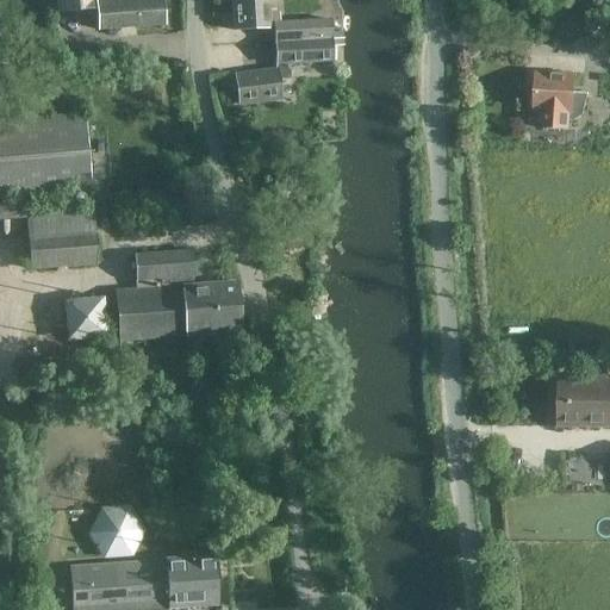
[(98,30),(99,30),(163,25),(161,0),(147,0),(125,1),(124,0),(56,0),(57,13),(95,10),(98,30)]
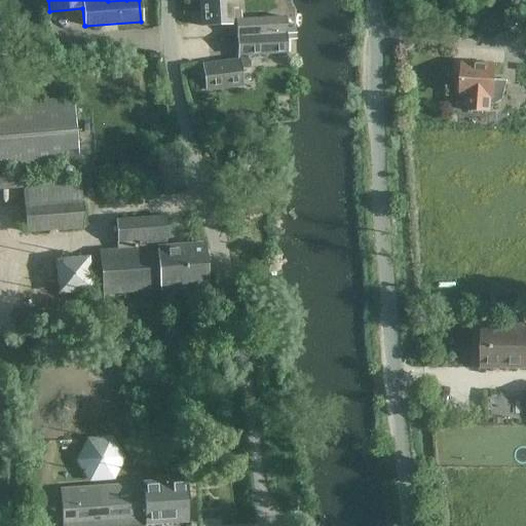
[(230,12),(229,0),(198,0),(200,27),(235,25),(236,37),(286,34),(285,17),(240,20),(240,12),(230,12)]
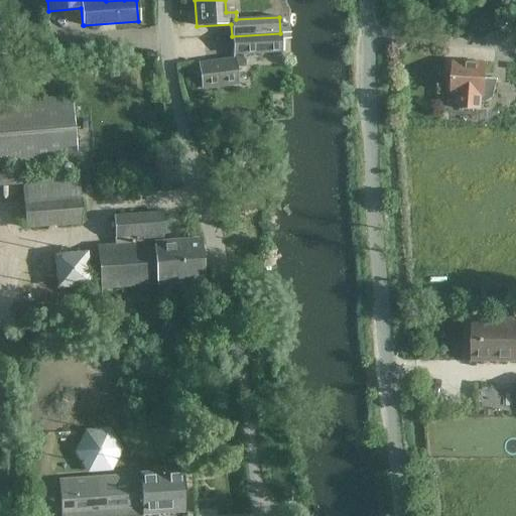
[(237,85),(235,68),(243,67),(241,54),(280,51),(280,33),(232,36),(233,59),(199,63),(203,89),(237,85)]
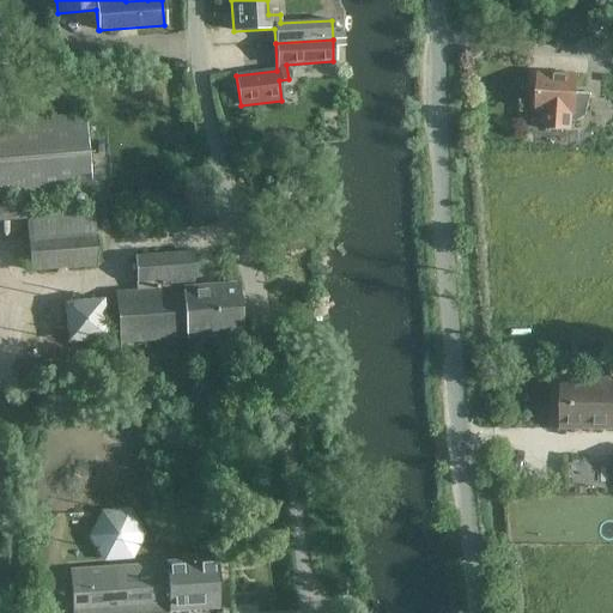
[(576,93),(577,76),(539,74),(536,113),(544,113),(544,129),(572,131),(572,121),(577,122),(586,117),(590,96),(590,93),(576,93)]
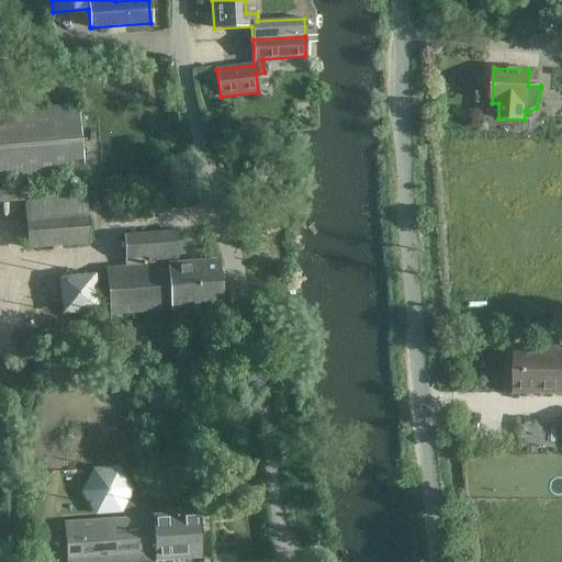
[(0,181),(85,175),(78,105),(0,112),(0,181)]
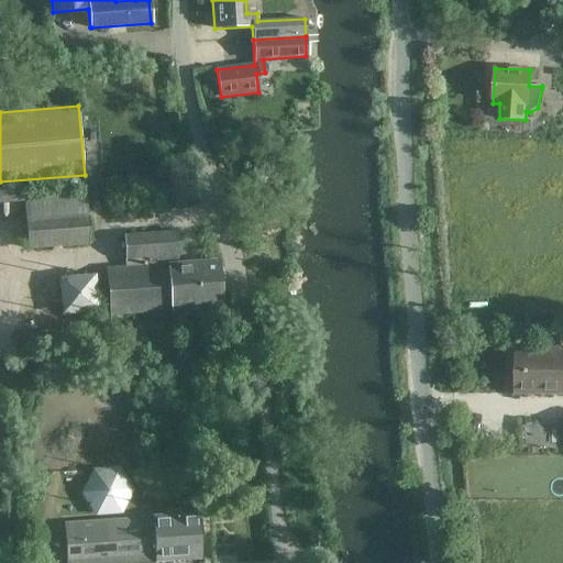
[(29,249),(91,244),(86,189),(24,195),(29,249)]
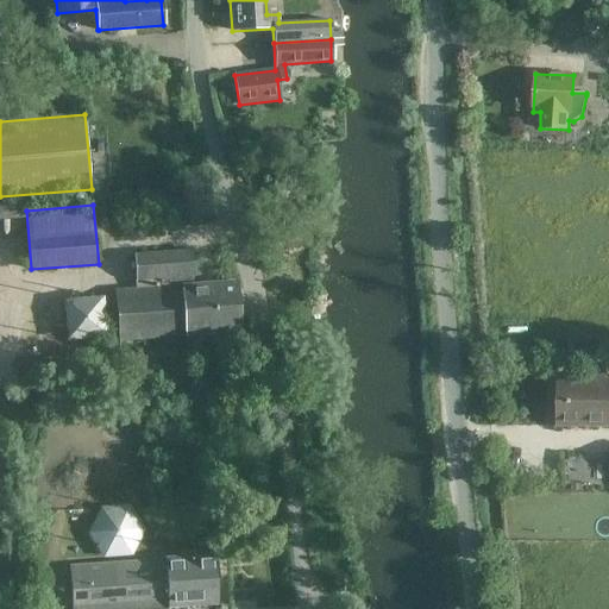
[(195,276),(193,251),(136,256),(138,281),(136,281),(137,290),(117,292),(120,343),(242,332),(238,282),(194,286),(194,276),(195,276)]
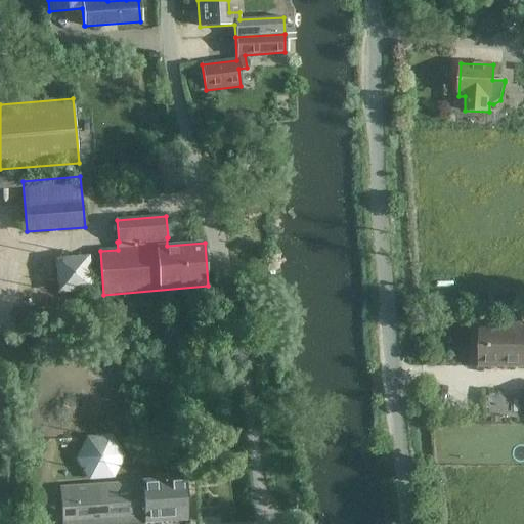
[(54,258),(57,293),(92,290),(89,255),(54,258)]
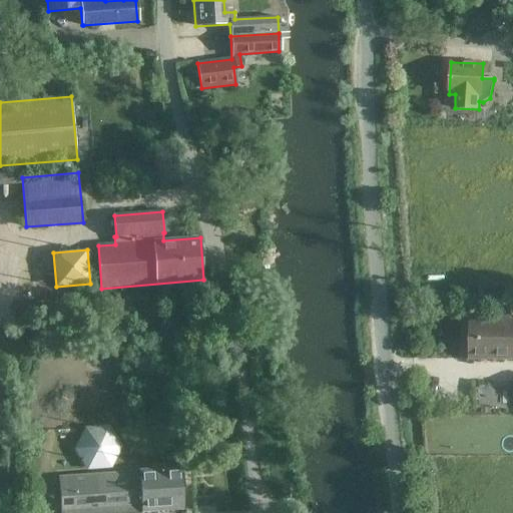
[(512,359),(512,319),(511,319),(511,303),(494,302),(494,319),(470,319),(470,359),(512,359)]
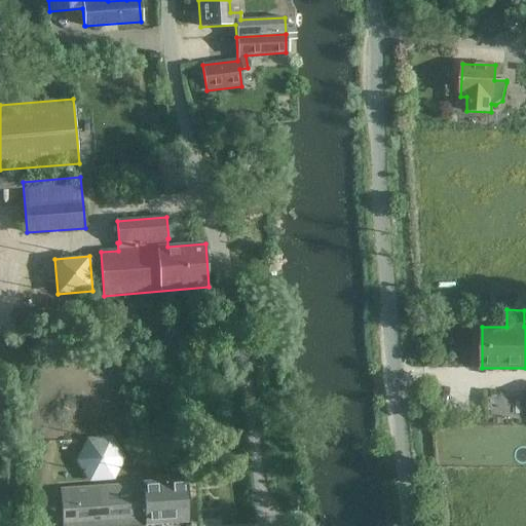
[(171,347),(171,357),(180,357),(180,347),(171,347)]
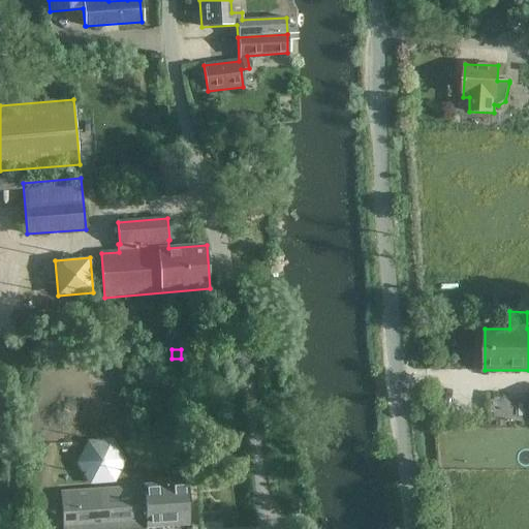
[(84,481),(122,481),(121,437),(83,437),(84,481)]
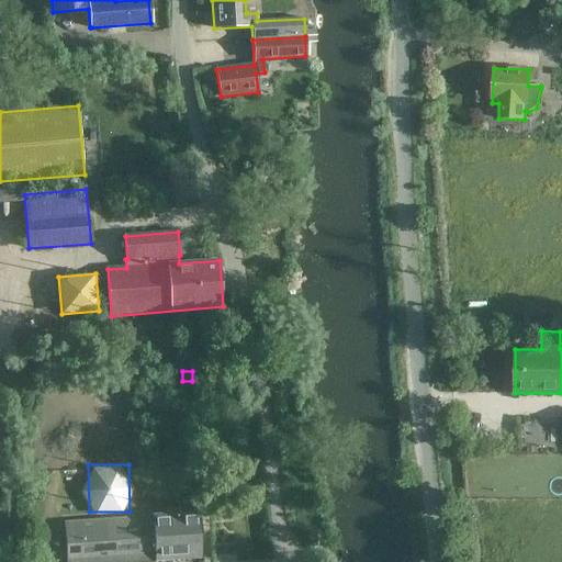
[(199,529),(201,527),(201,520),(198,518),(198,515),(154,517),(66,523),(67,561),(156,561),(157,561),(200,558),(199,529)]
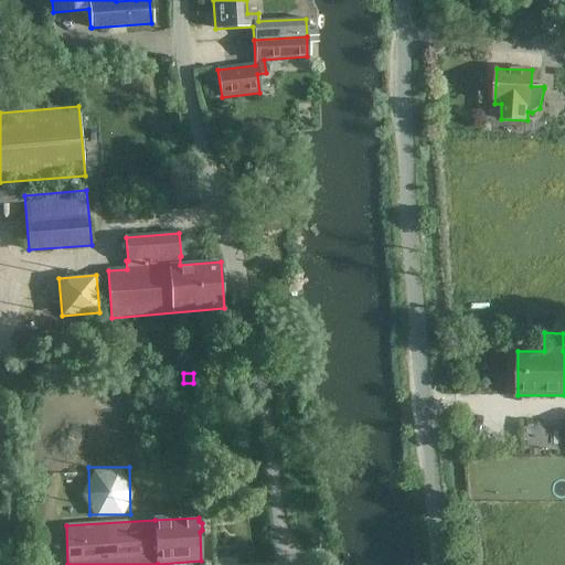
All buildings are outlined.
